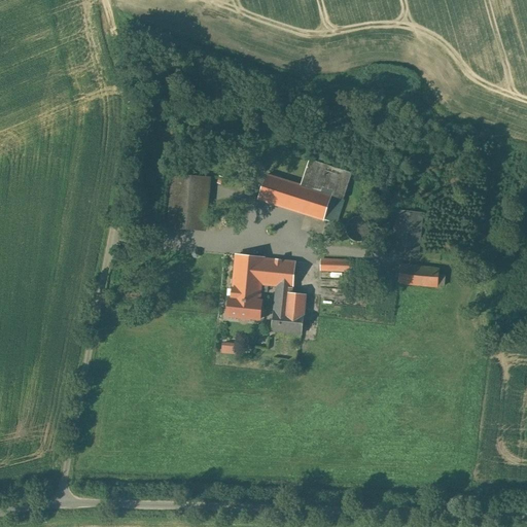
[(307,166),(300,185),(266,174),(258,199),(335,223),(343,199),(341,199),(349,172),(327,166),(325,172),(307,166)]
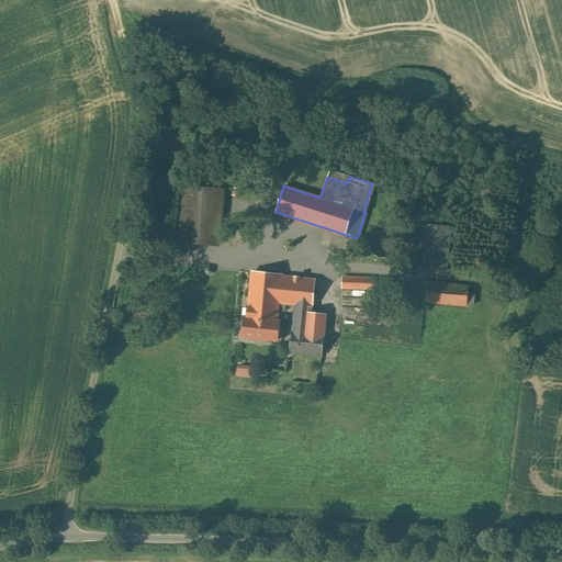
[(213,188),(183,184),(178,243),(209,245),(210,232),(209,232),(213,188)]
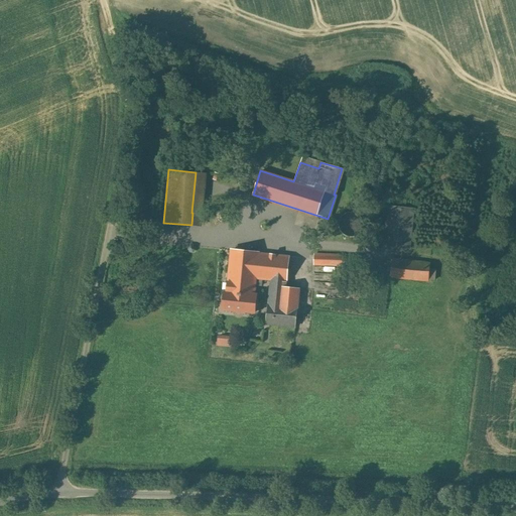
[(413,209),(388,206),(384,245),(408,248),(413,209)]
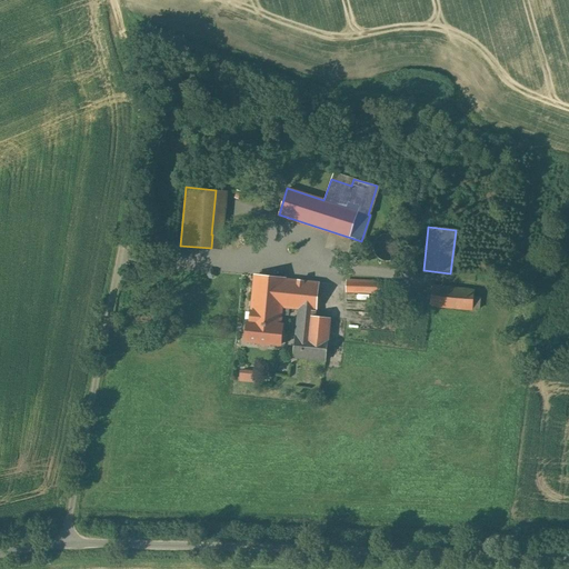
[(399,252),(400,247),(399,242),(396,238),(391,235),(387,233),(381,235),(377,238),(375,242),(373,248),(375,252),(378,257),(382,260),(387,260),(392,259),(397,257),(399,252)]
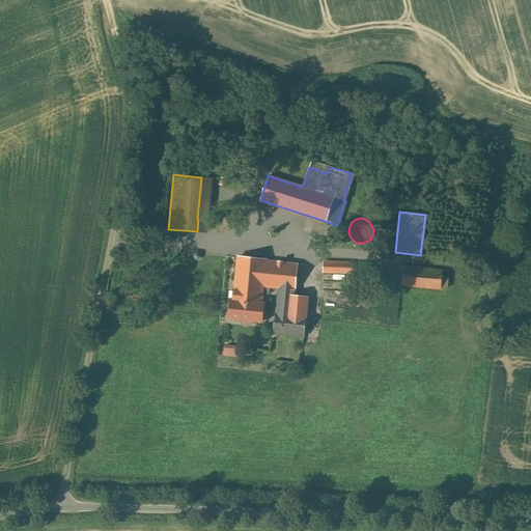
[(264,259),(238,257),(234,290),(231,290),(229,291),(229,298),(230,300),(260,303),(261,292),(264,259)]
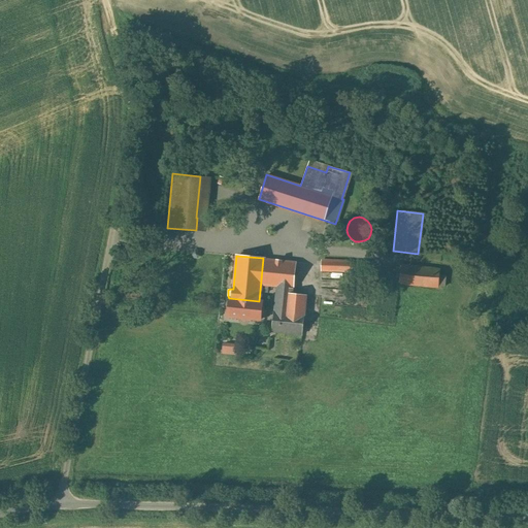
[(295,262),(263,258),(260,291),(267,292),(267,286),(276,287),(275,292),(292,293),(295,262)]
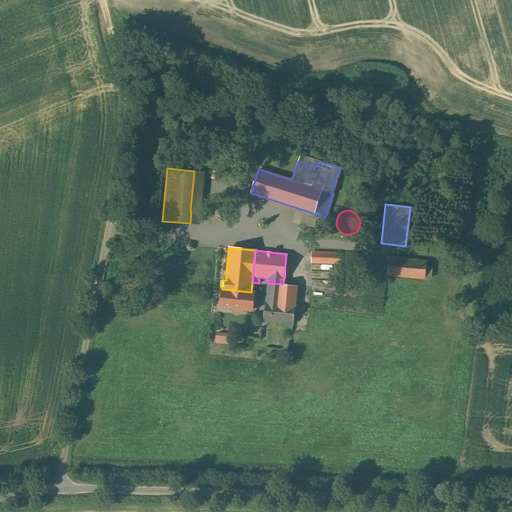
[(348,254),(312,252),(311,262),(348,264),(348,254)]
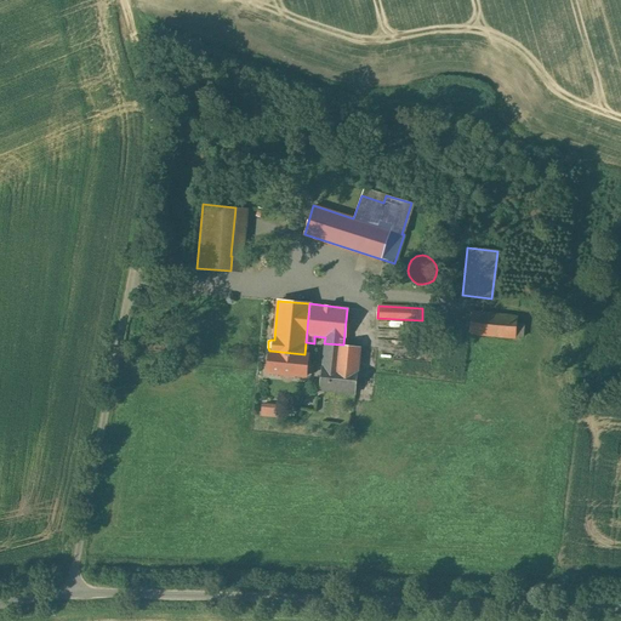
[(517,317),(472,312),(469,332),(514,337),(517,317)]
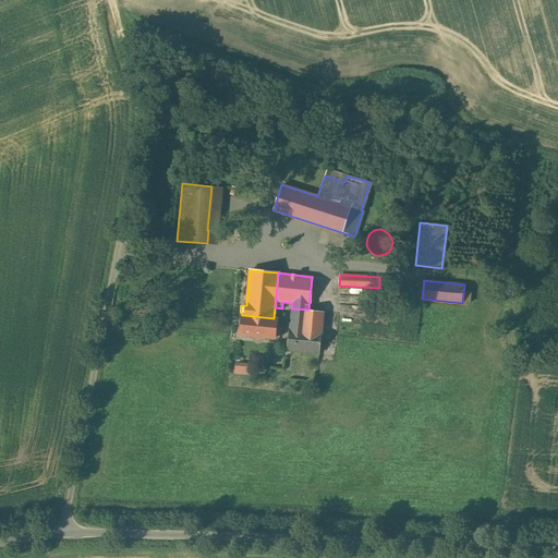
[(308,310),(291,308),(287,350),(292,351),(291,358),(317,360),(323,312),(308,310)]
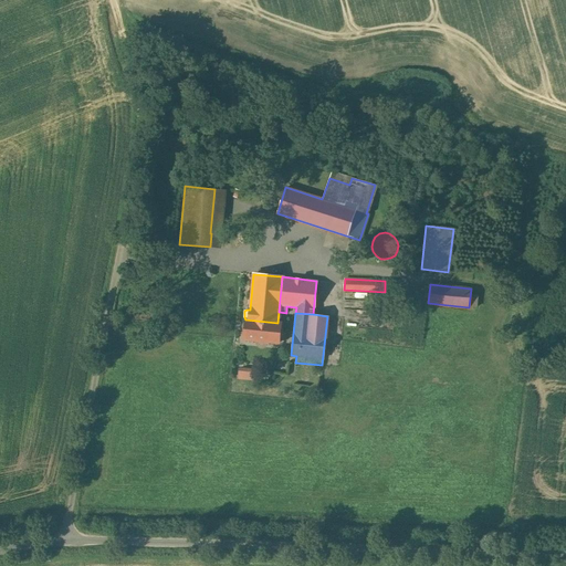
[(278,323),(245,320),(243,339),(279,343),(280,323),(278,323)]
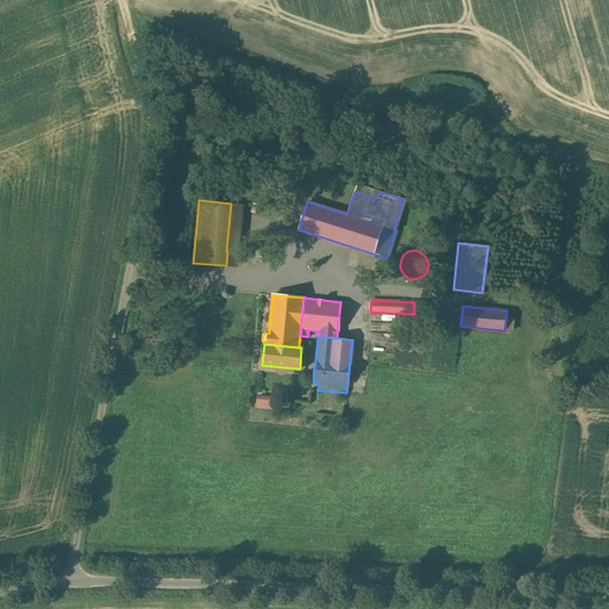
[(257,394),(257,407),(271,408),(272,395),(257,394)]
